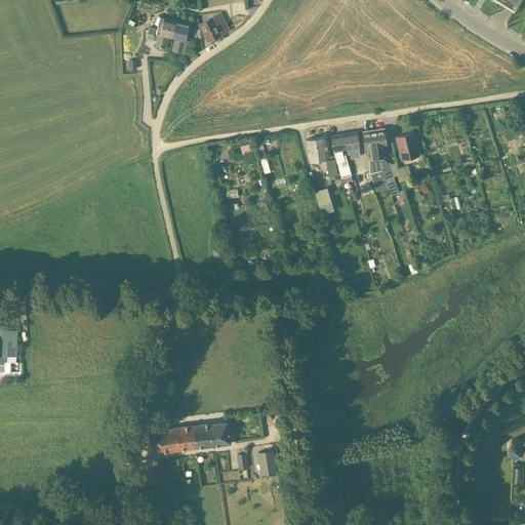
[(208,41),(223,34),(230,31),(220,13),(199,24),(208,41)]
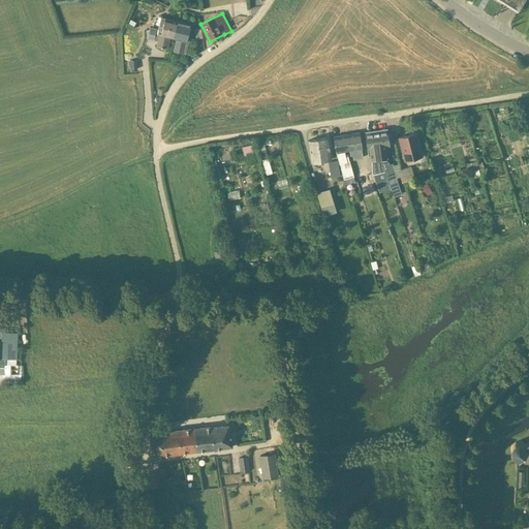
[(166,19),(164,25),(160,24),(158,29),(150,27),(150,30),(147,29),(147,37),(157,40),(156,45),(167,49),(170,37),(174,38),(178,22),(166,19)]
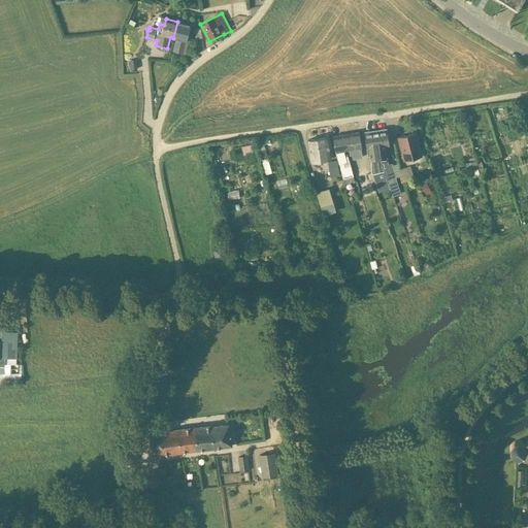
[(173,38),(176,38),(174,48),(184,51),(187,41),(189,42),(193,25),(190,24),(190,25),(177,22),(173,38)]
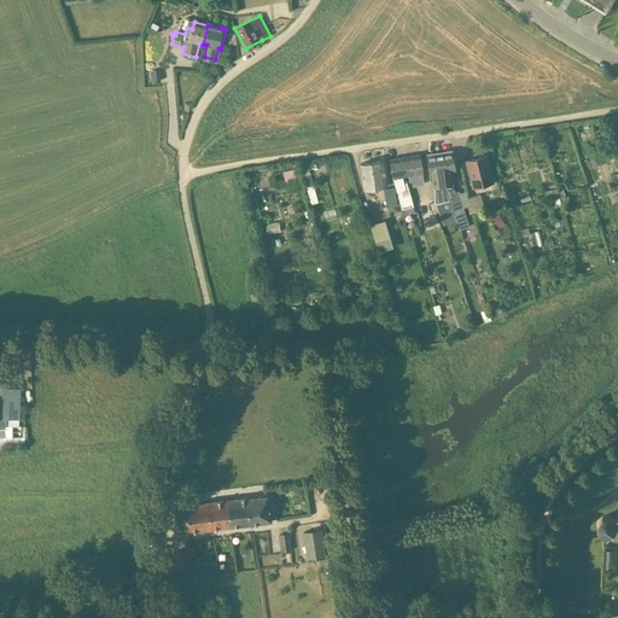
[(237,45),(235,33),(227,34),(229,46),(237,45)]
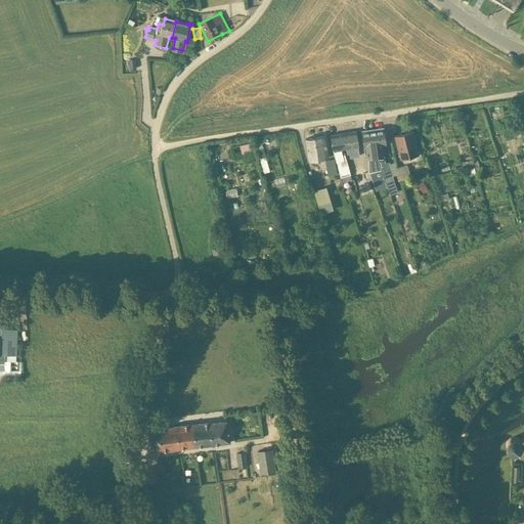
[(311,128),(312,136),(324,136),(323,128),(311,128)]
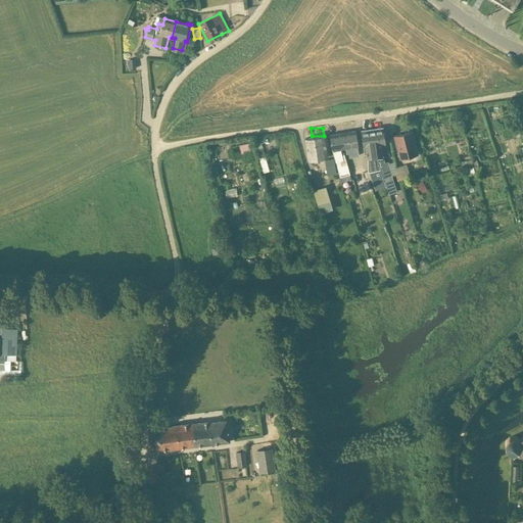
[(392,176),(398,174),(396,168),(394,162),(389,163),(388,161),(385,162),(384,156),(382,156),(382,155),(381,144),(385,144),(383,128),(372,130),(376,157),(384,178),(389,194),(397,192),(392,176)]
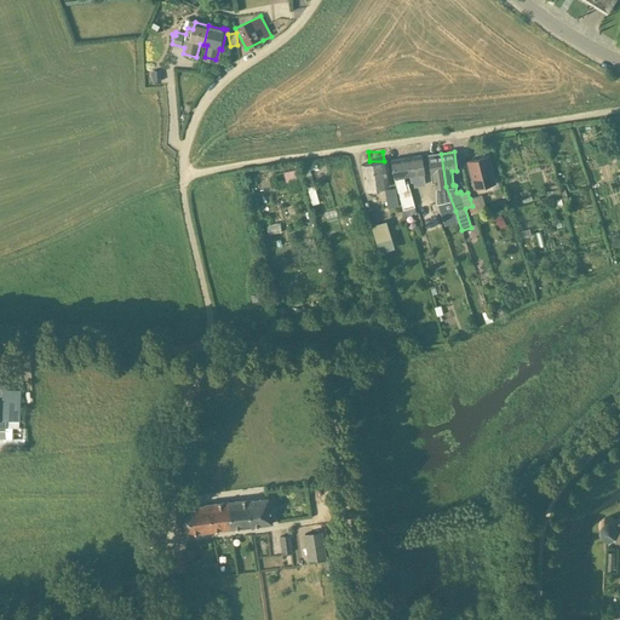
[(441,216),(455,211),(446,187),(441,154),(429,155),(431,174),(434,173),(436,187),(436,201),(437,205),(438,205),(441,216)]
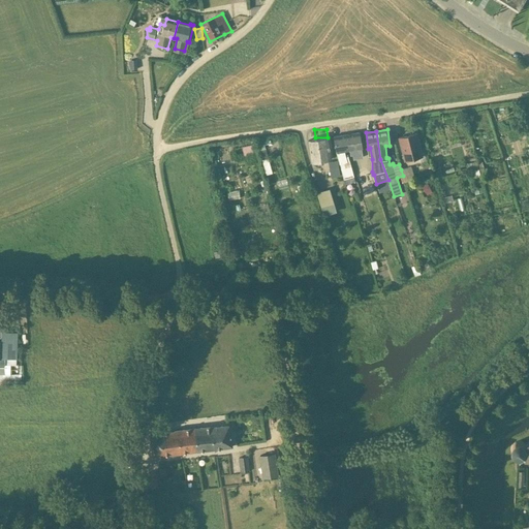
[(361,158),(360,149),(363,148),(361,132),(347,134),(349,150),(352,150),(354,159),(361,158)]
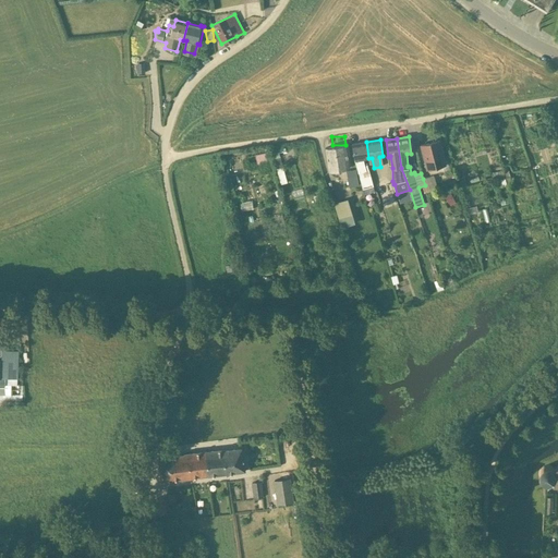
[(451,162),(446,164),(440,141),(421,146),(426,170),(443,166),(445,173),(453,171),(451,162)]
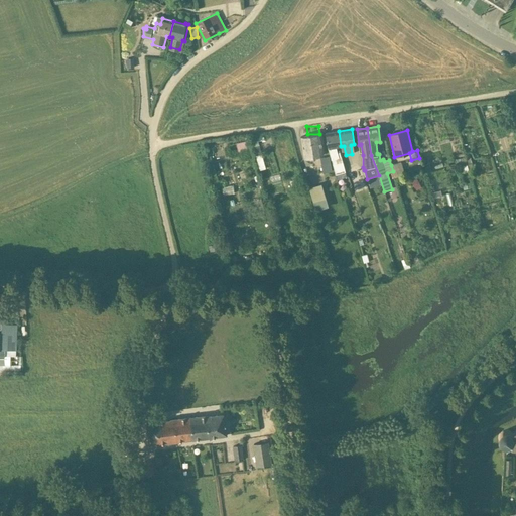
[(338,153),(336,147),(341,146),(339,131),(326,133),(328,148),(336,174),(335,174),(337,180),(347,177),(345,172),(346,172),(340,152),(338,153)]
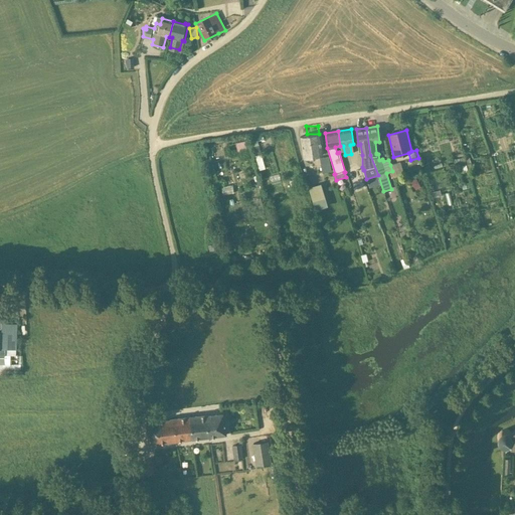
[(300,137),(304,159),(323,155),(320,134),(300,137)]
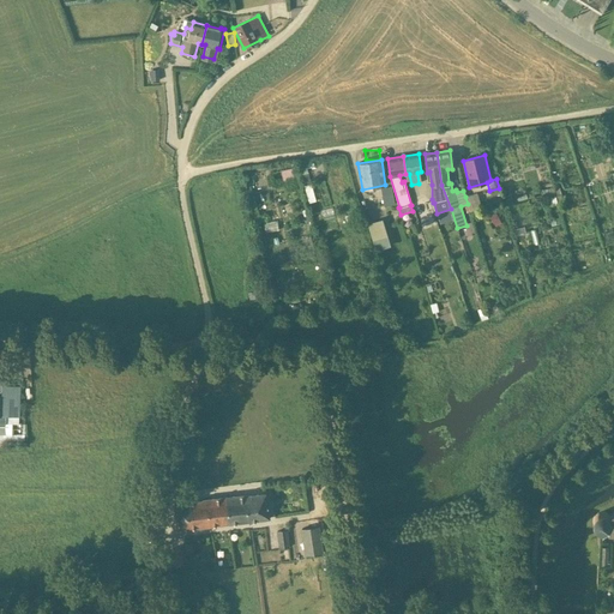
[(281,169),(284,184),(295,181),(292,167),(281,169)]
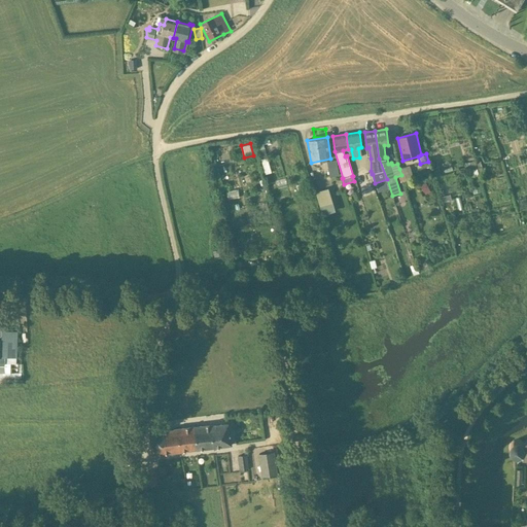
[(339,175),(337,160),(327,162),(329,176),(339,175)]
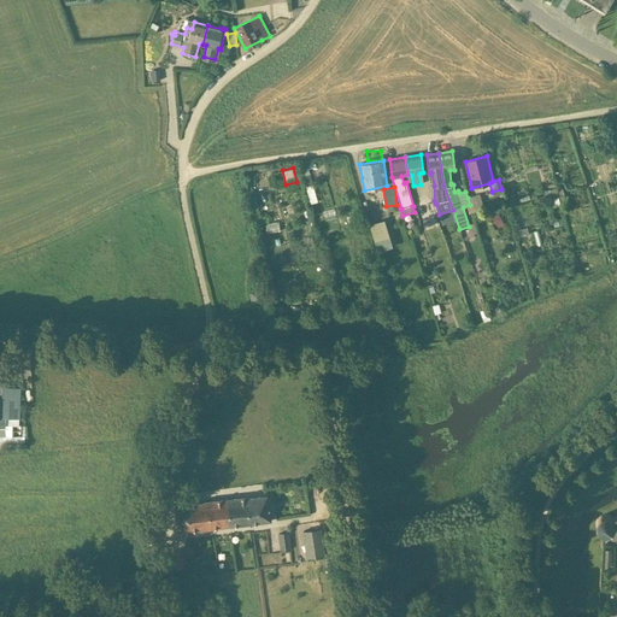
[(470,205),(470,206),(472,213),(472,212),(483,209),(480,194),(468,198),(470,205)]
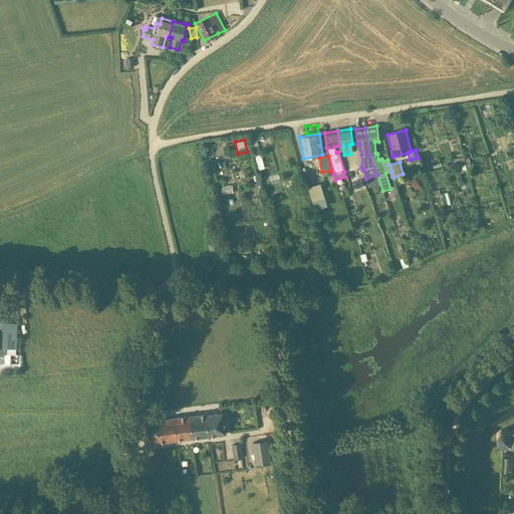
[(414,189),(420,187),(416,178),(411,181),(414,189)]
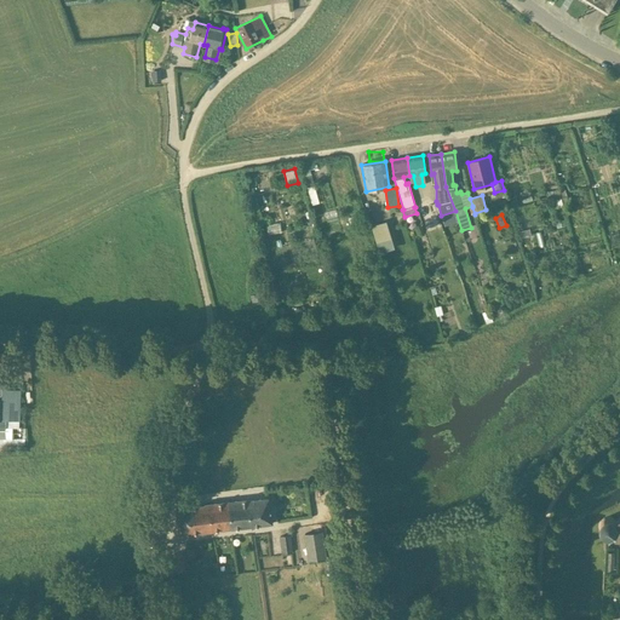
[(395,248),(386,220),(371,225),(379,253),(395,248)]
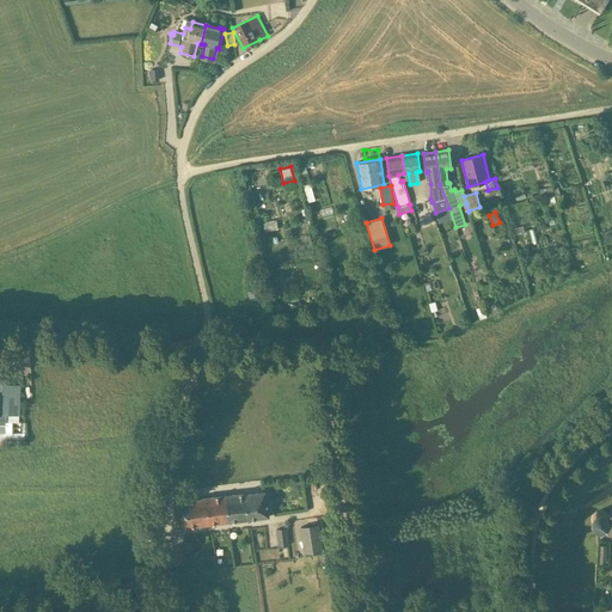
[(470,238),(461,239),(464,259),(472,258),(470,238)]
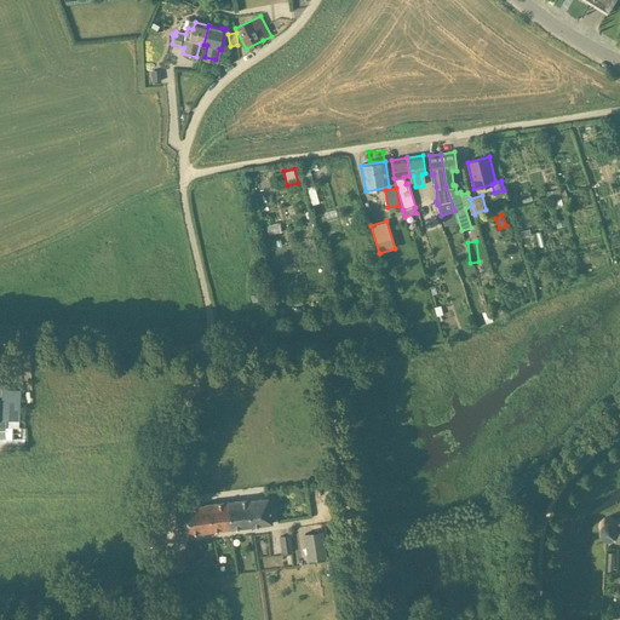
[(21,420),(21,390),(3,389),(1,402),(0,401),(0,432),(6,432),(6,428),(19,428),(19,420),(21,420)]
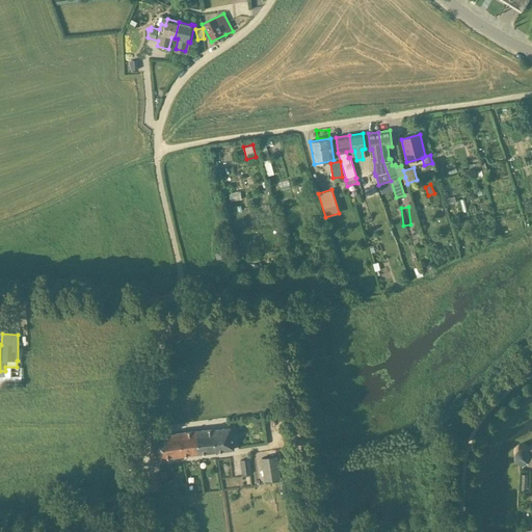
[(177,433),(177,434),(152,437),(154,458),(234,449),(231,428),(213,430),(213,428),(177,433)]
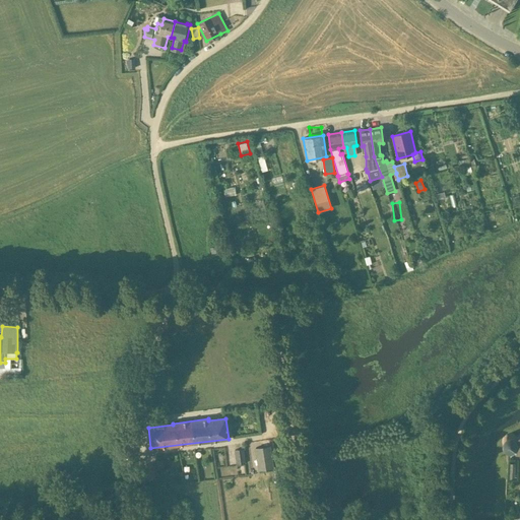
[(510,452),(519,441),(519,440),(516,437),(515,435),(511,434),(508,434),(505,436),(503,439),(502,442),(503,445),(504,448),(505,449),(508,451),(509,451),(510,452)]
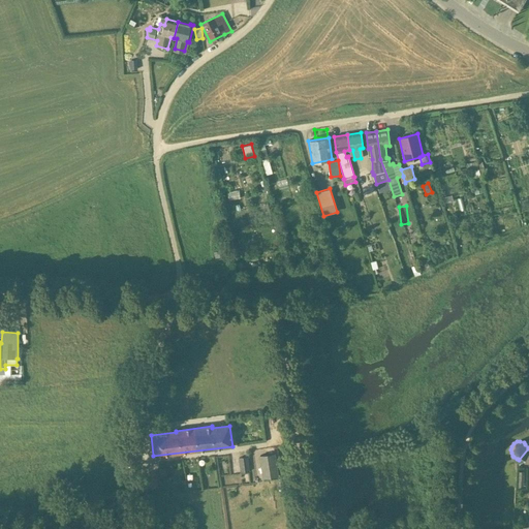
[(275,454),(261,456),(263,477),(278,476),(275,454)]
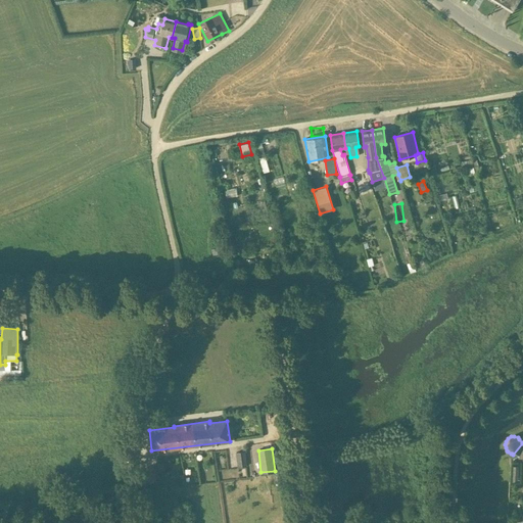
[(245,452),(236,453),(238,467),(246,466),(245,452)]
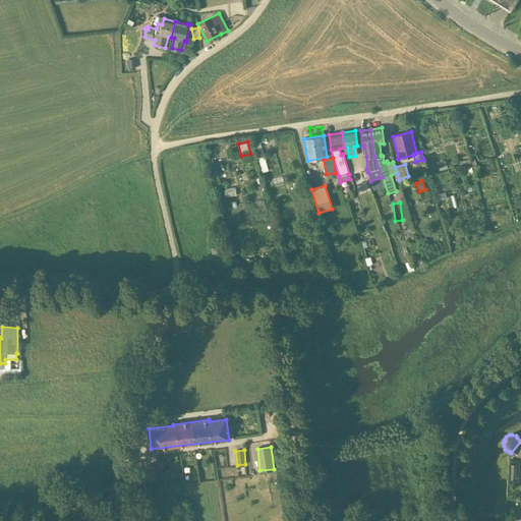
[(142,481),(148,480),(156,479),(154,464),(146,466),(147,470),(141,470),(142,481)]
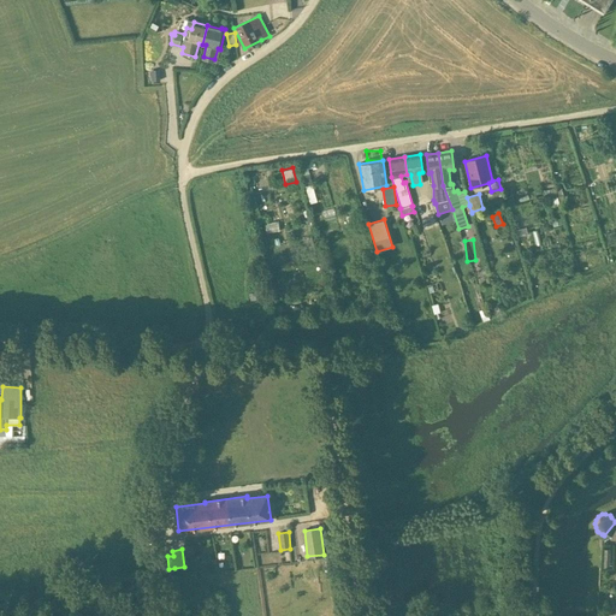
[(223,615),(221,602),(217,603),(218,612),(218,615),(201,615),(202,614),(200,614),(199,605),(196,605),(197,614),(190,615),(223,615)]
